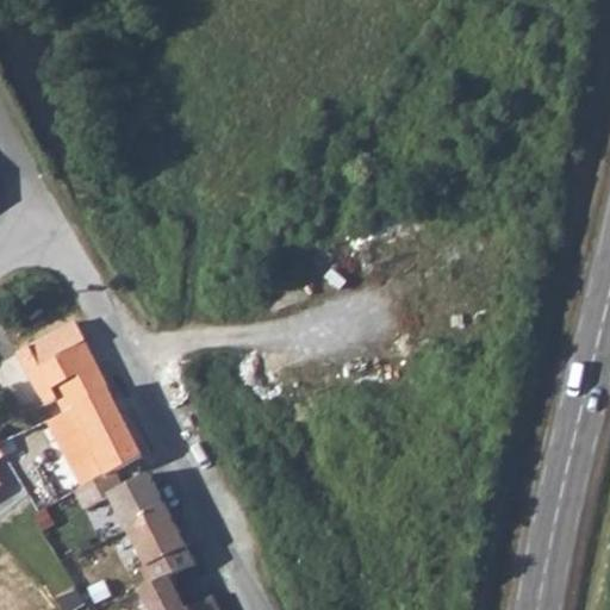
[(63,412),(107,387),(97,367),(70,380),(57,358),(85,343),(73,321),(16,352),(44,403),(56,397),(63,412)]
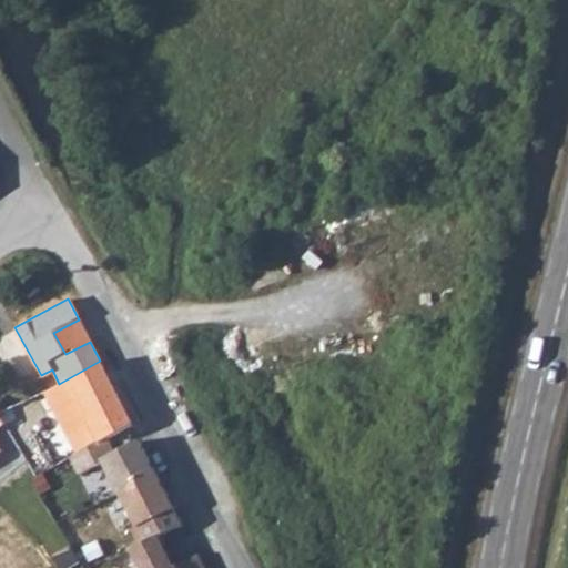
[(79,320),(53,333),(66,354),(90,342),(79,320)]
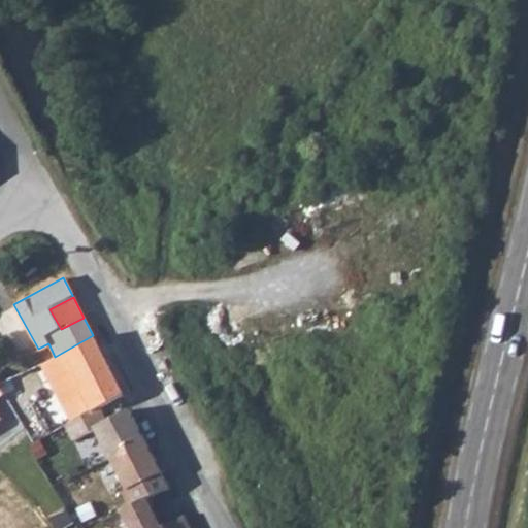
[(52,359),(60,376),(65,374),(74,369),(84,389),(79,391),(90,411),(100,405),(123,393),(93,335),(55,357),(52,359)]
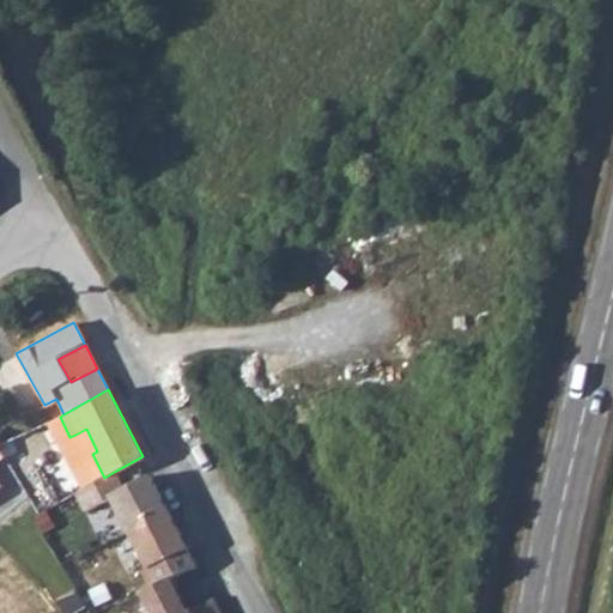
[(60,417),(55,419),(66,439),(70,437),(60,417)]
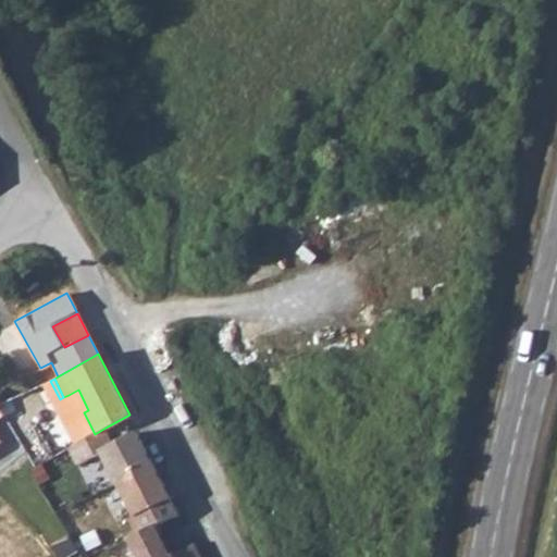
[(69,395),(79,416),(84,412),(88,410),(78,390),(69,395)]
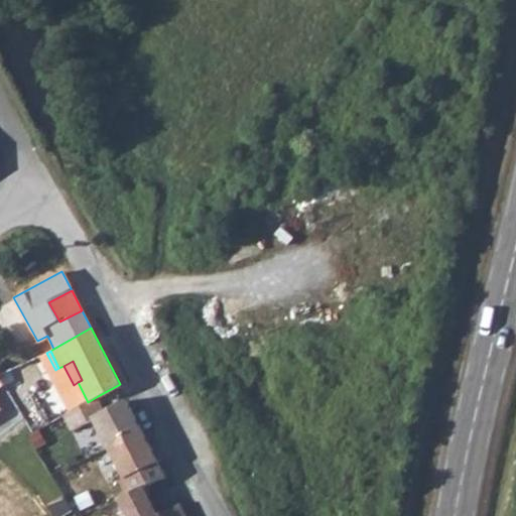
[(0,397),(10,389),(0,377),(0,397)]
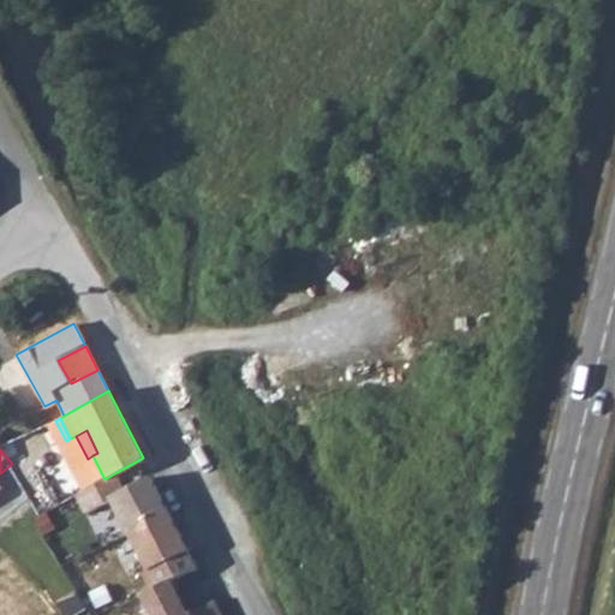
[(125,489),(117,472),(105,479),(78,494),(87,512),(112,499),(130,532),(171,513),(150,476),(125,489)]
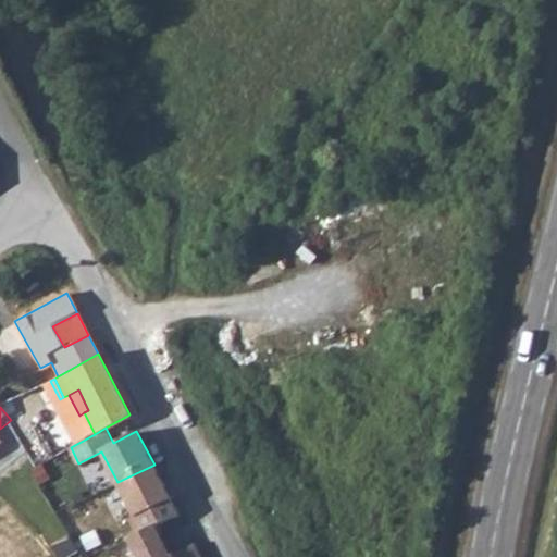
[(181,514),(173,498),(155,465),(118,482),(143,532),(157,524),(181,514)]
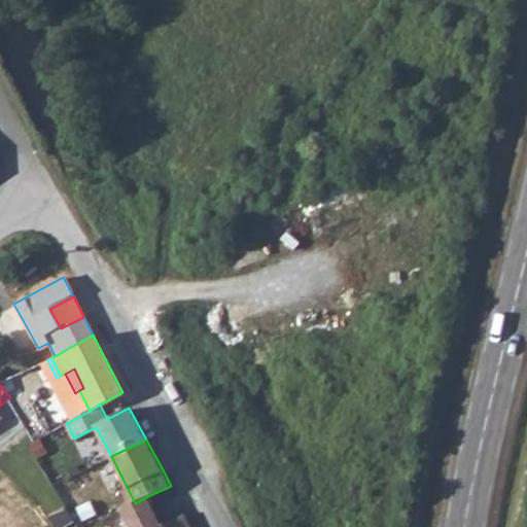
[(192,526),(186,514),(163,525),(148,496),(135,503),(121,510),(131,526),(192,526)]
